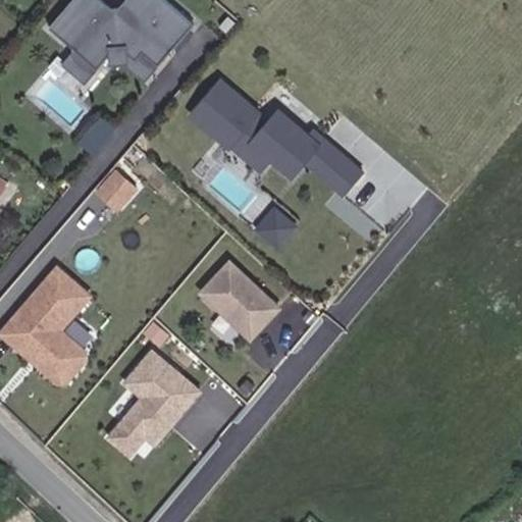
[(168,0),(123,0),(114,11),(101,0),(71,0),(48,28),(73,49),(62,63),(86,84),(111,53),(144,82),(195,22),(168,0)]
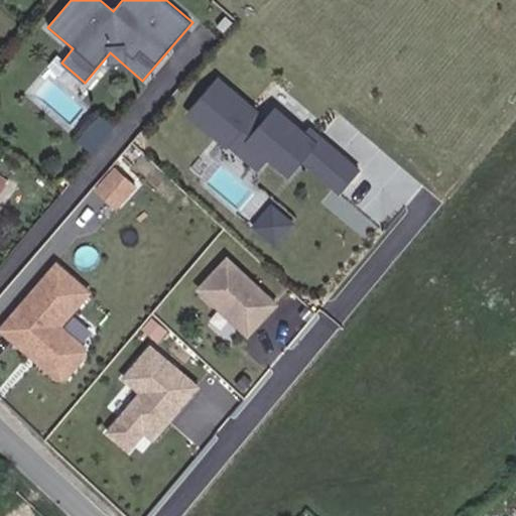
[(218,78),(188,112),(258,171),(266,162),(287,181),(302,163),(339,195),(361,168),(310,126),(304,133),(274,107),(264,118),(218,78)]
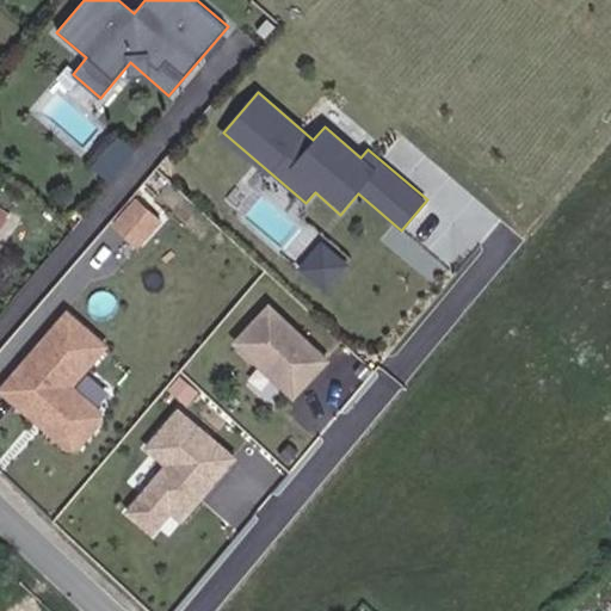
[(159,221),(136,199),(112,224),(135,246),(159,221)]
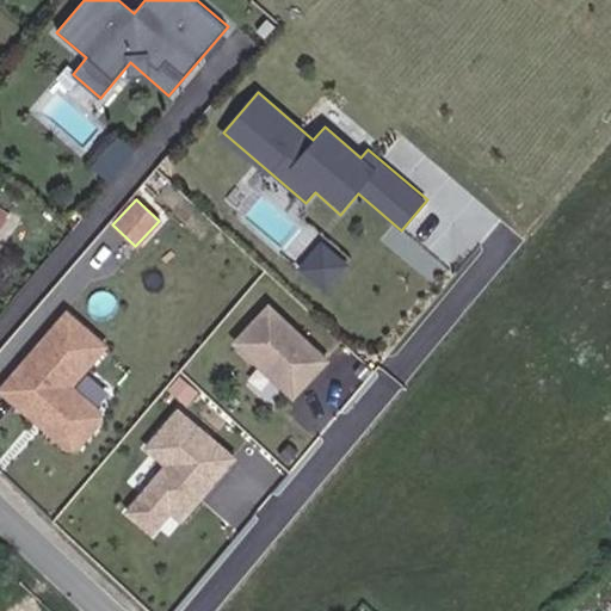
[(301,269),(331,291),(353,261),(325,239),(301,269)]
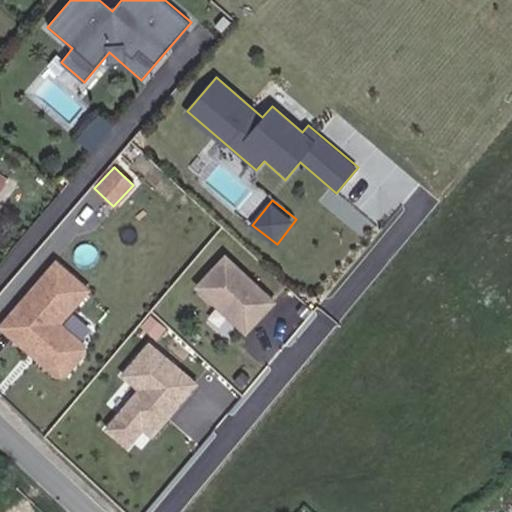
[(275,303),(224,255),(195,286),(246,334),(275,303)]
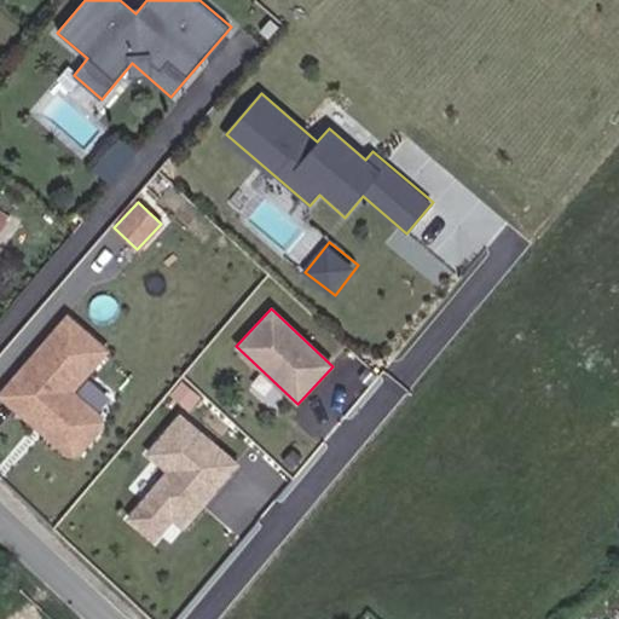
[(111,352),(68,314),(0,393),(0,401),(73,463),(108,422),(75,394),(111,352)]
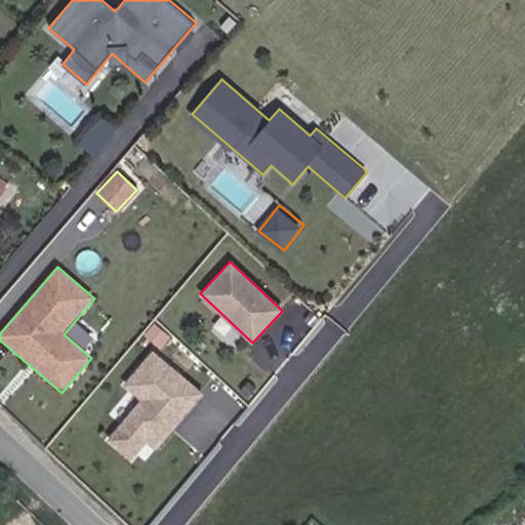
[(203,395),(152,351),(121,387),(137,400),(104,439),(131,463),(148,445),(154,451),(203,395)]
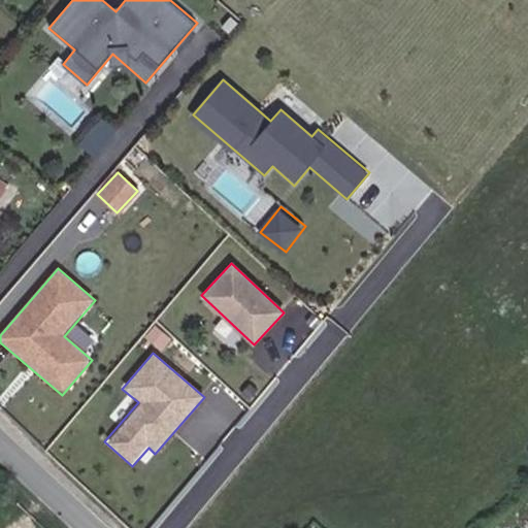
All buildings are outlined.
